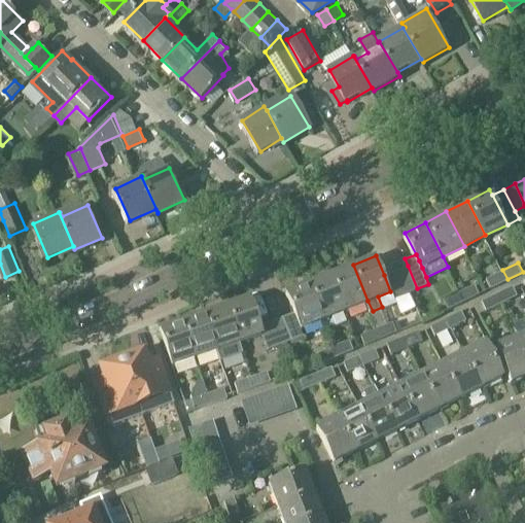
[(353,265),(331,273),(347,309),(368,301),(353,265)]
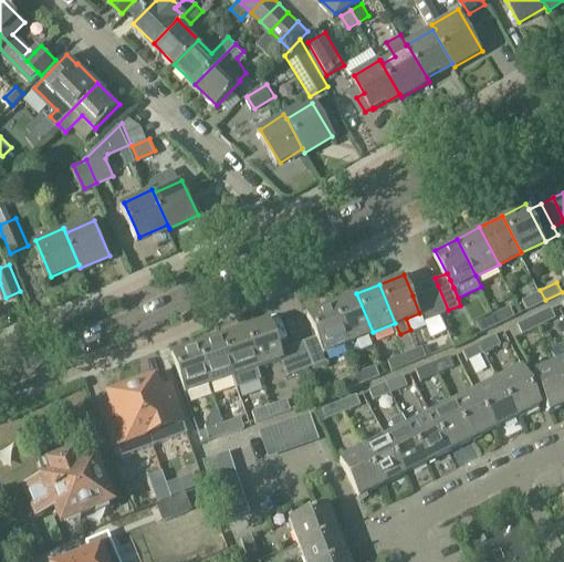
[(425,290),(436,315),(448,310),(438,285),(425,290)]
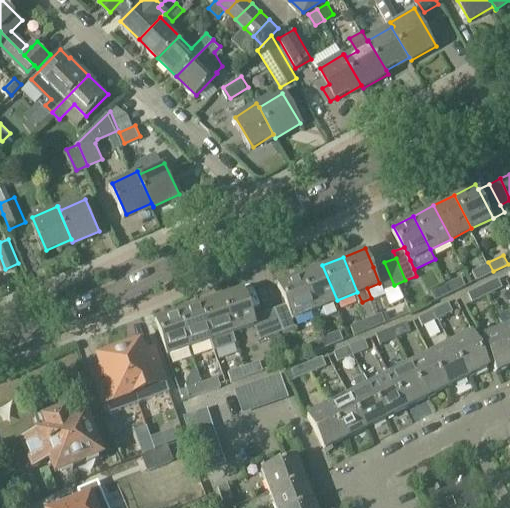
[(384,262),(373,267),(379,283),(382,289),(394,285),(384,262)]
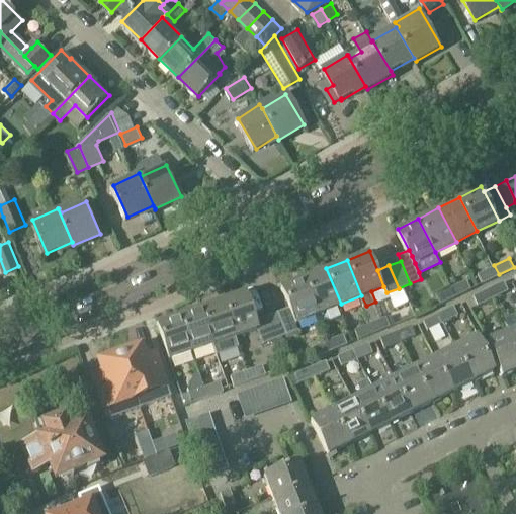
[(483,282),(499,274),(494,265),(479,273),(483,282)]
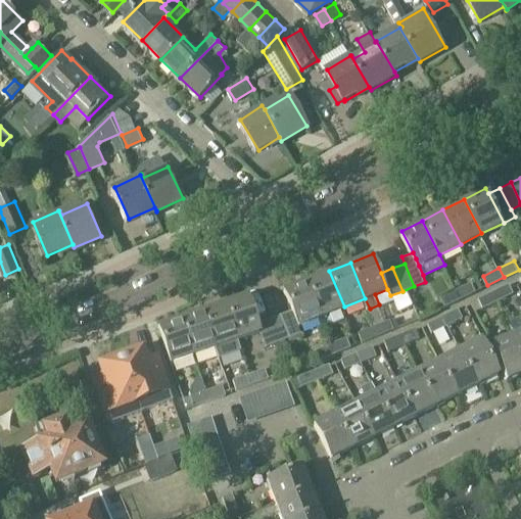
[(329,271),(308,280),(322,316),(344,307),(329,271)]
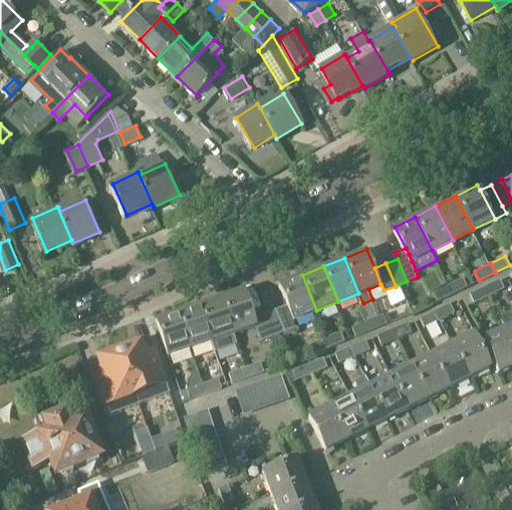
[(316,310),(302,275),(280,283),(288,303),(294,318),(316,310)]
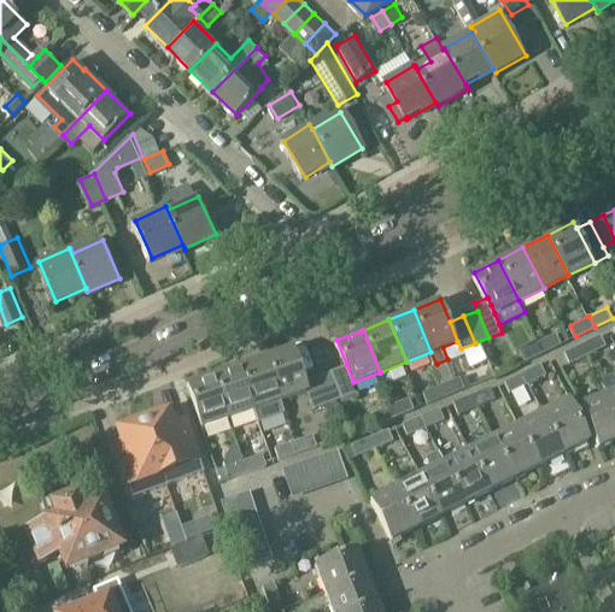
[(539,340),(544,351),(562,342),(557,331),(539,340)]
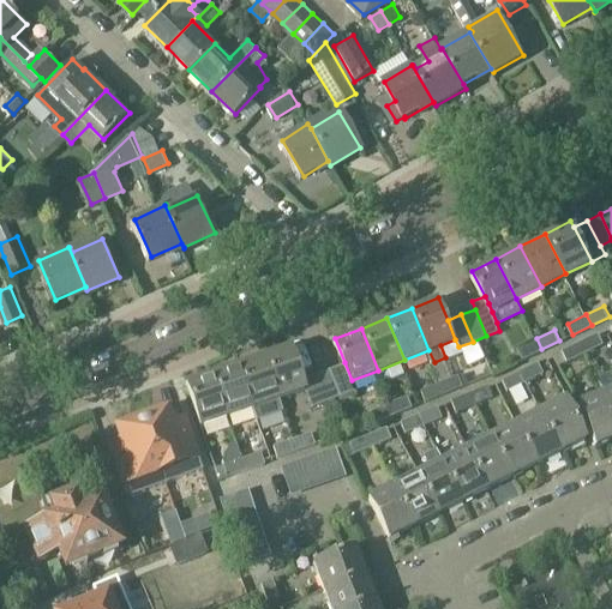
[(582,339),(587,350),(605,342),(599,331),(582,339)]
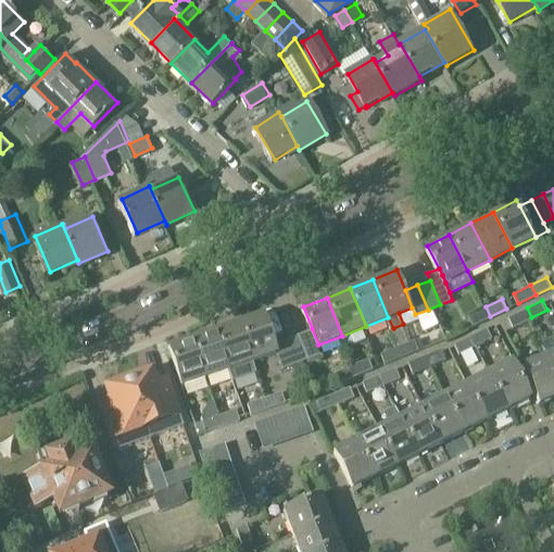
[(474,325),(490,316),(486,306),(469,315),(474,325)]
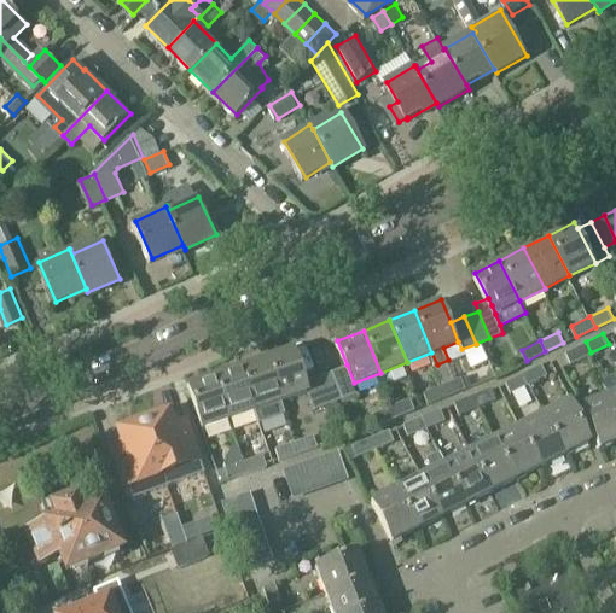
[(573,361),(591,352),(586,342),(568,350),(573,361)]
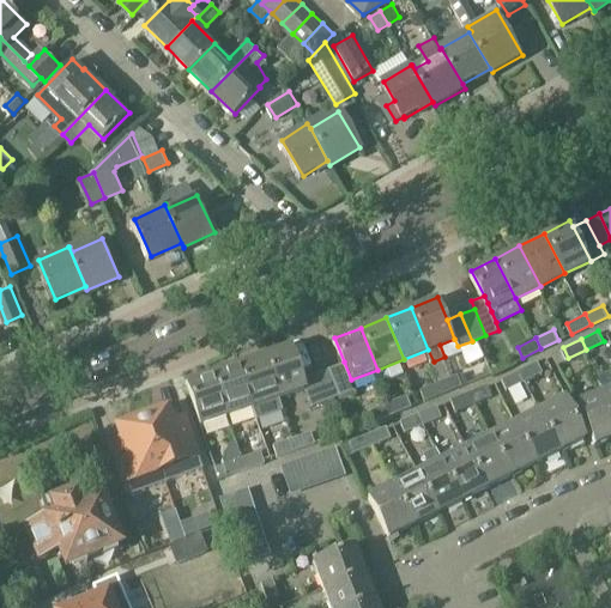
[(292,344),(266,353),(279,395),(307,387),(304,378),(292,344)]
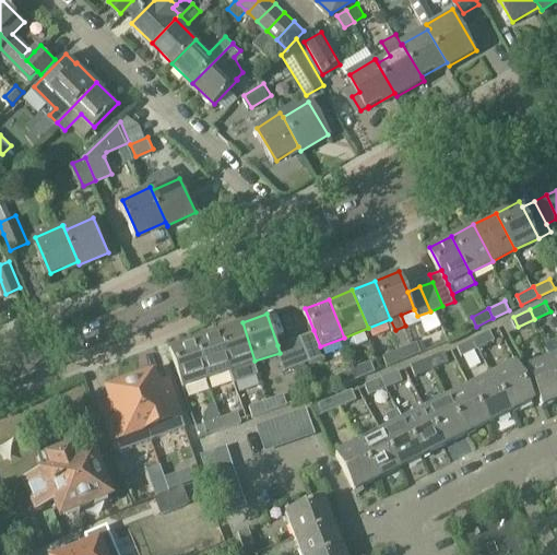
[(243,322),(218,330),(232,369),(255,361),(243,322)]
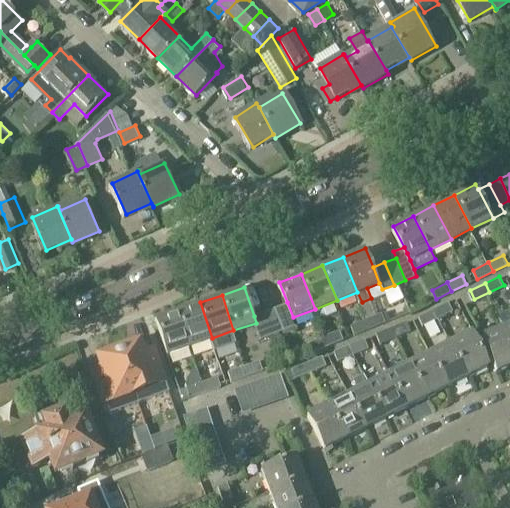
[(450,301),(435,308),(439,317),(454,310),(450,301)]
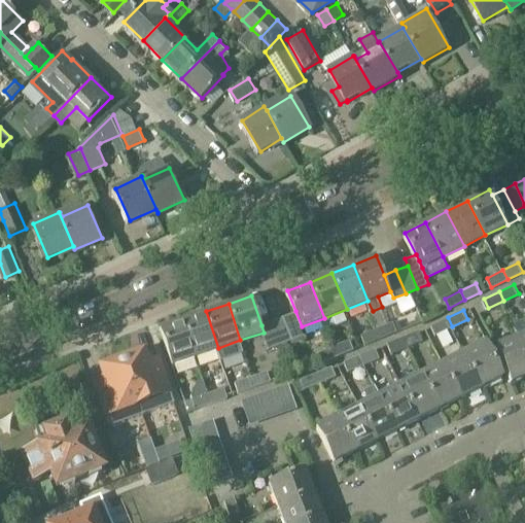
[(206,311),(184,318),(197,355),(218,348),(206,311)]
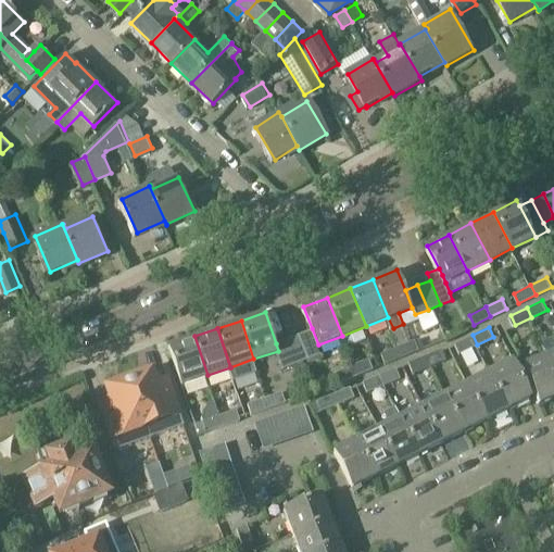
[(312,328),(300,334),(304,346),(310,358),(322,352),(318,345),(312,328)]
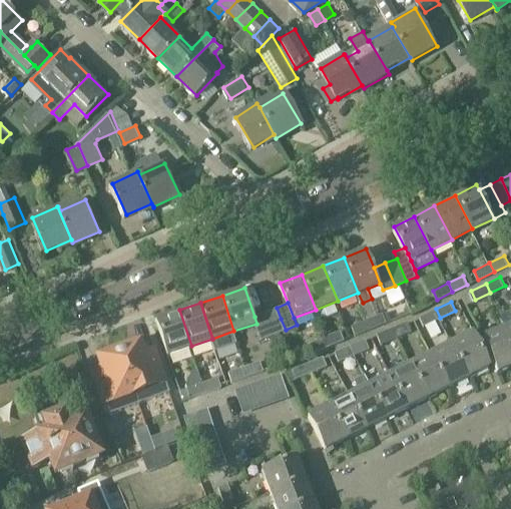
[(277,308),(266,312),(275,334),(286,330),(281,319),(277,308)]
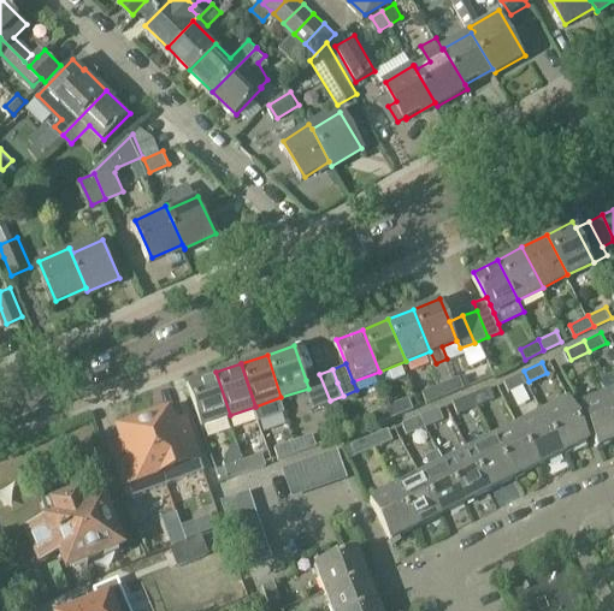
[(511,390),(529,381),(524,371),(506,379),(511,390)]
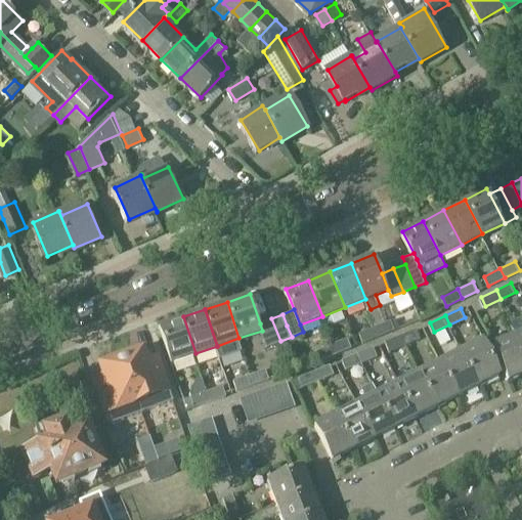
[(172,360),(196,353),(183,316),(160,325),(172,360)]
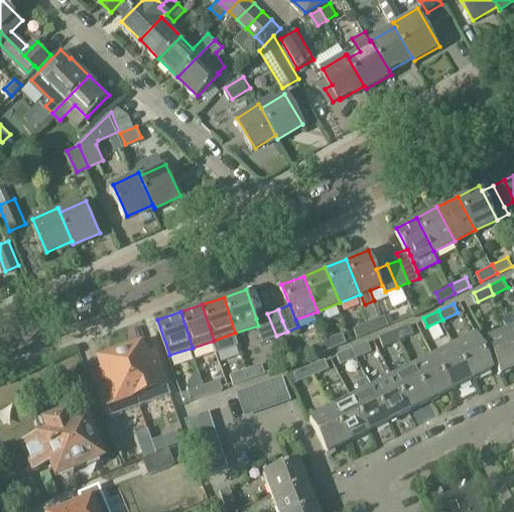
[(267,313),(256,318),(258,326),(264,341),(276,336),(267,313)]
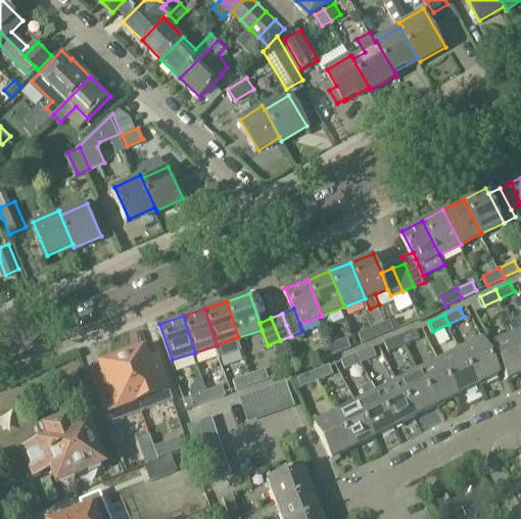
[(376,324),(380,334),(394,328),(390,319),(376,324)]
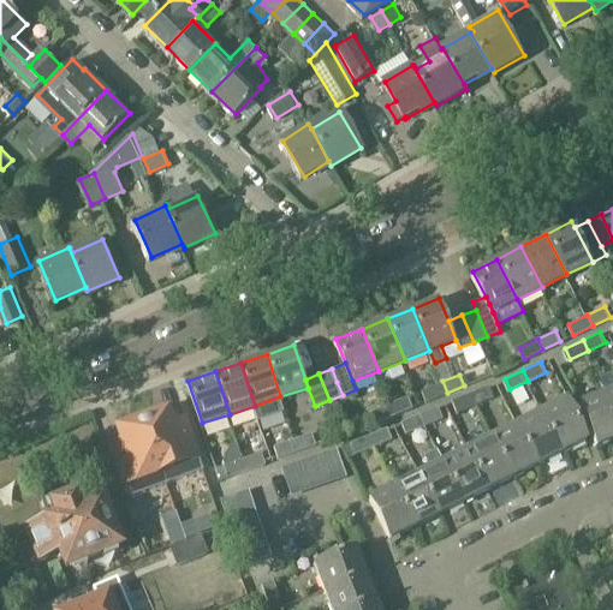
[(428,400),(447,393),(442,381),(423,389),(428,400)]
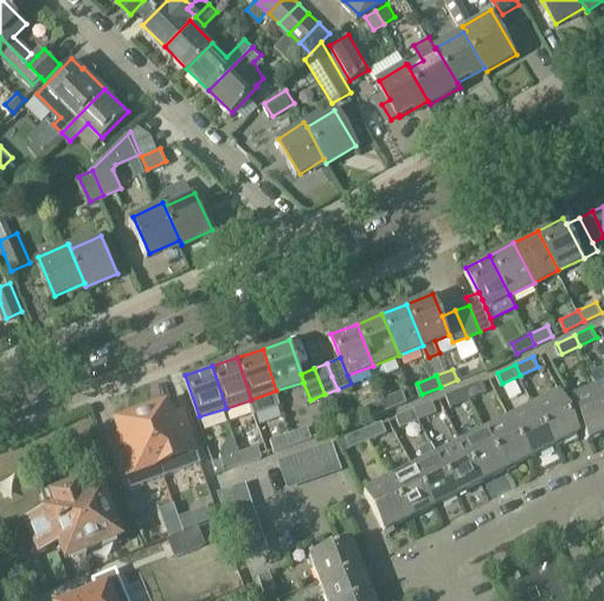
[(466,385),(470,396),(488,388),(483,377),(466,385)]
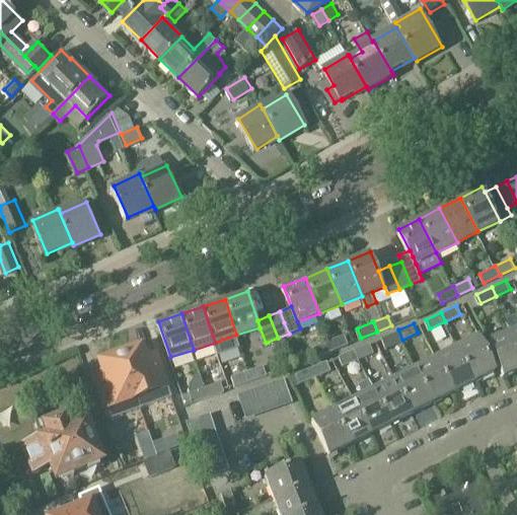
[(386,346),(402,340),(398,329),(382,337),(386,346)]
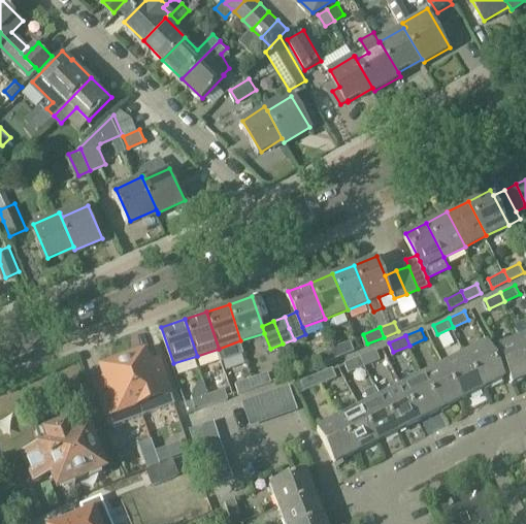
[(525,344),(522,335),(499,345),(514,381),(525,374),(525,344)]
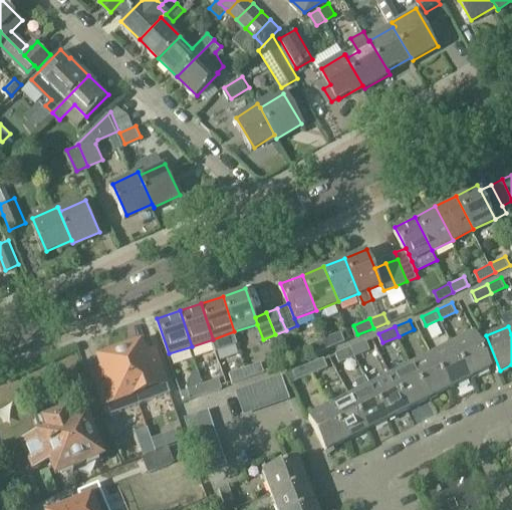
[(342,330),(326,336),(330,346),(345,339),(342,330)]
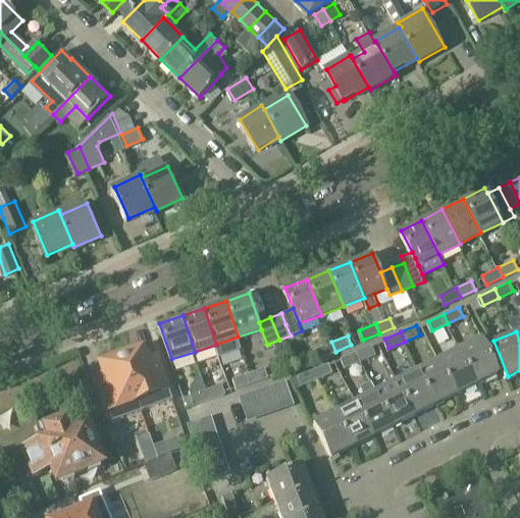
[(482,337),(461,348),(478,381),(500,371),(482,337)]
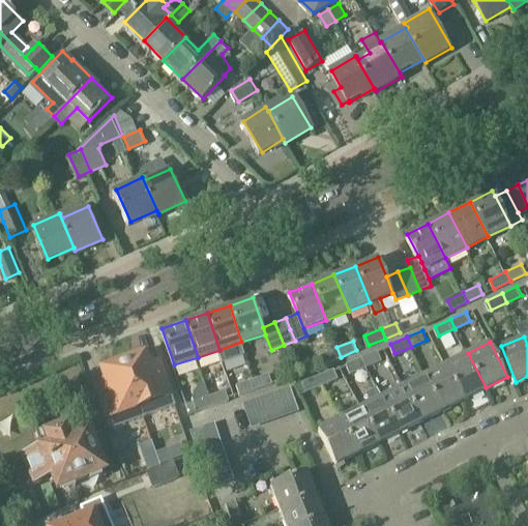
[(341,357),(336,347),(321,353),(325,363),(341,357)]
